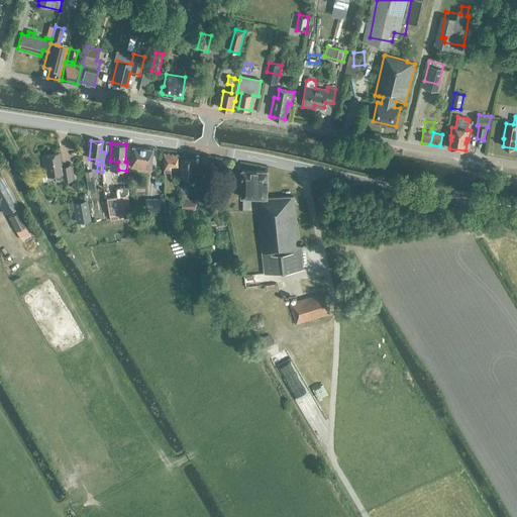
[(150,169),(152,149),(132,146),(129,167),(150,169)]
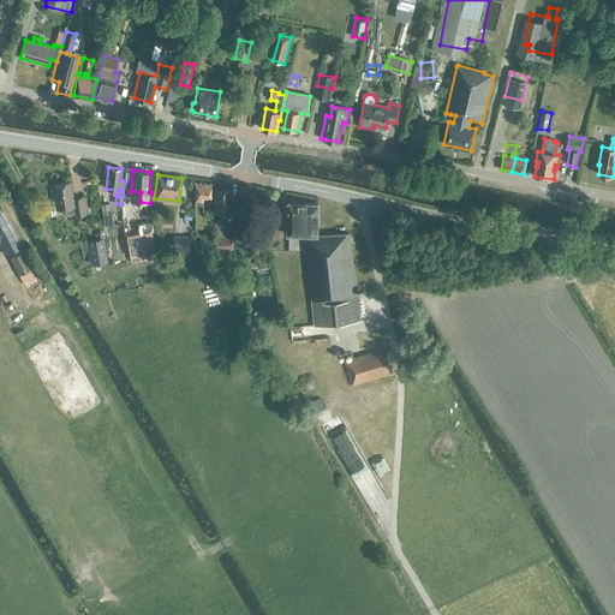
[(77,215),(85,214),(83,197),(72,199),(69,183),(51,185),(53,198),(55,197),(57,209),(65,208),(66,214),(77,213),(77,215)]
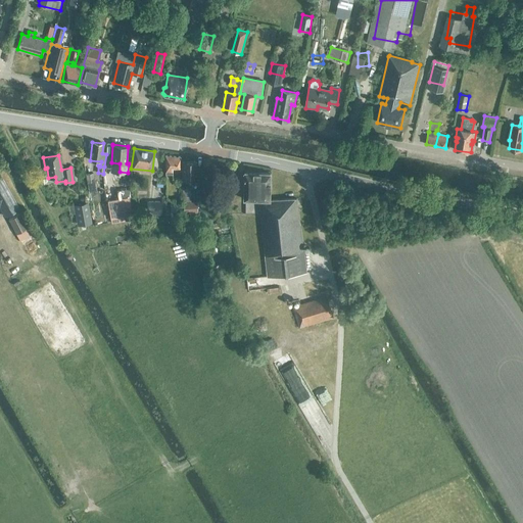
[(172,168),(180,167),(180,156),(165,155),(165,174),(173,174),(172,168)]
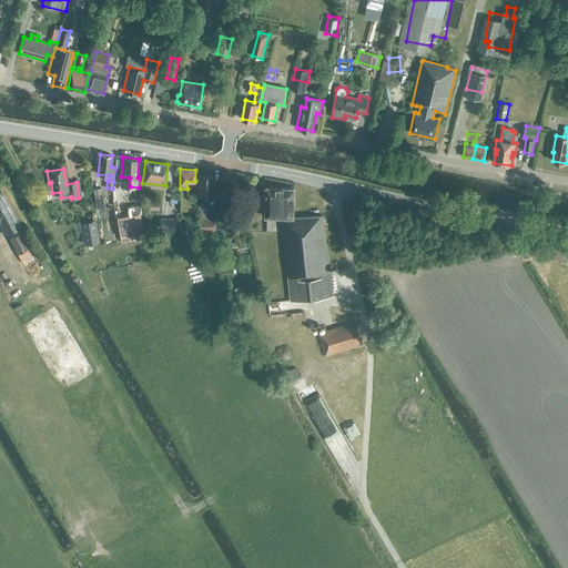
[(198,195),(213,195),(213,172),(198,172),(198,195)]
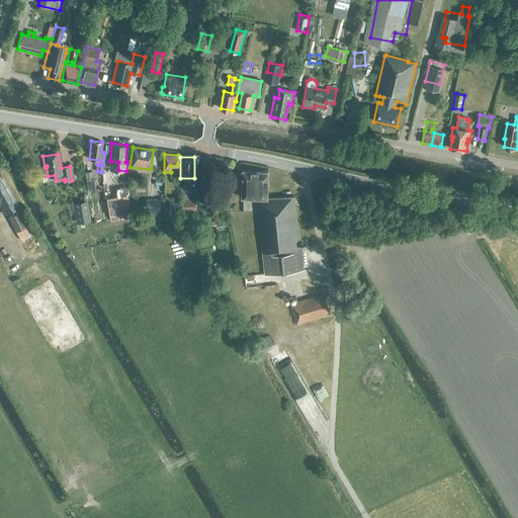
[(90,161),(83,163),(86,180),(88,190),(95,188),(93,177),(90,161)]
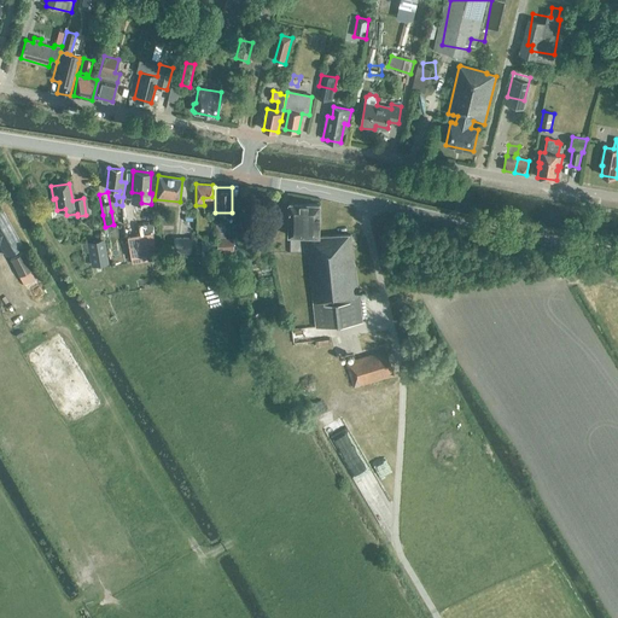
[(308,237),(314,302),(316,327),(363,321),(360,296),(351,234),(320,237),(320,223),(320,216),(320,205),(321,205),(320,204),(291,204),(291,203),(290,204),(290,235),(308,237)]
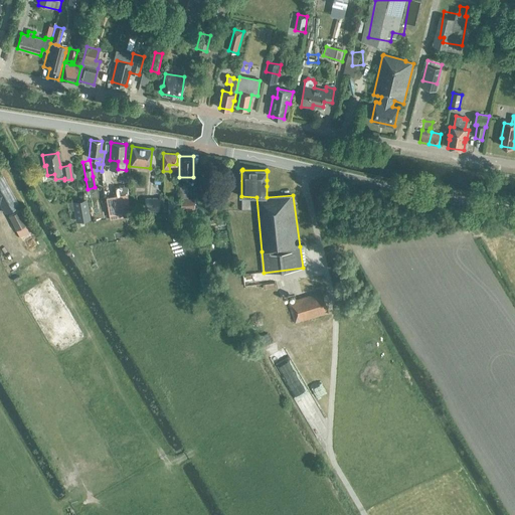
[(19,205),(2,175),(0,175),(0,205),(5,214),(19,205)]
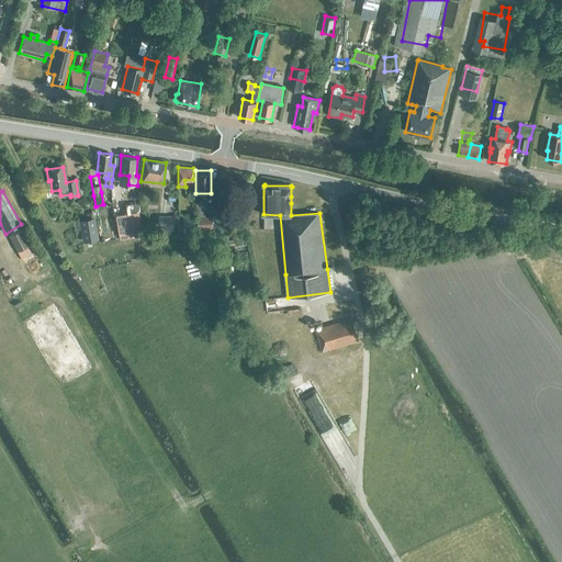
[(126,213),(115,215),(120,240),(143,236),(138,211),(126,213)]
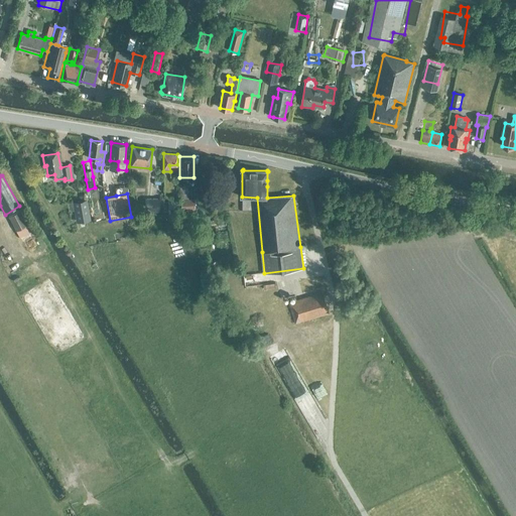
[(159,199),(145,199),(145,212),(159,212),(159,199)]
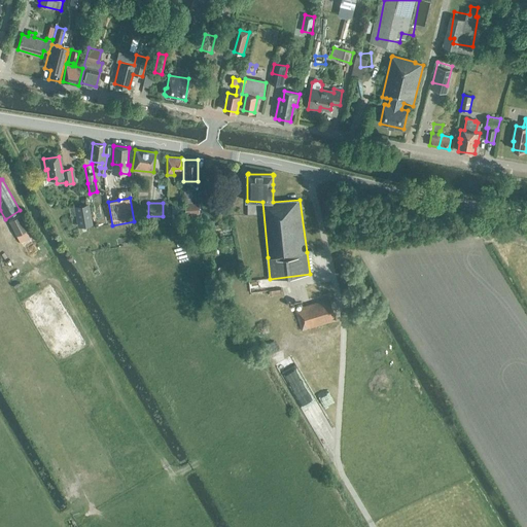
[(74,206),(78,227),(93,224),(89,204),(74,206)]
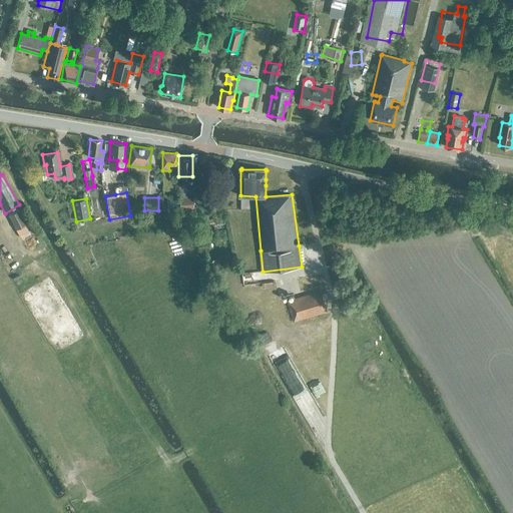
[(177,198),(163,199),(163,216),(166,218),(174,218),(174,210),(178,209),(177,198)]
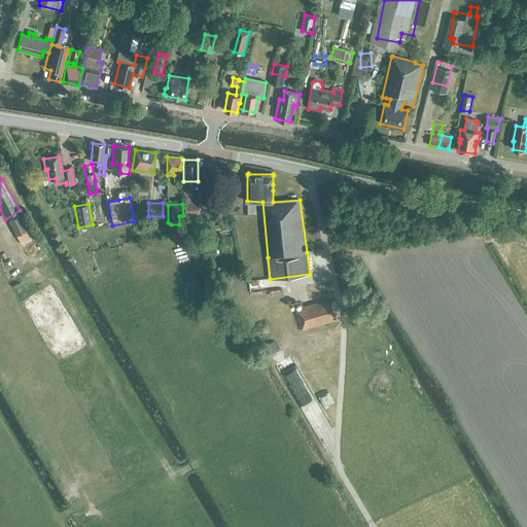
[(199,204),(184,204),(185,217),(199,216),(199,212),(199,204)]
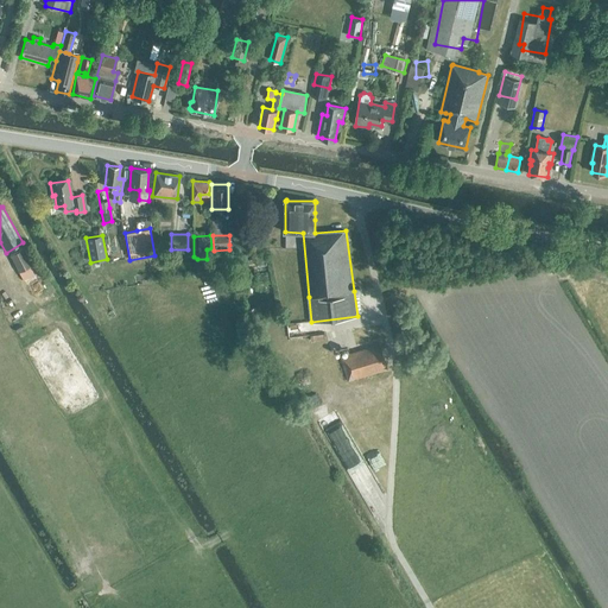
[(10,255),(19,272),(32,265),(23,248),(10,255)]
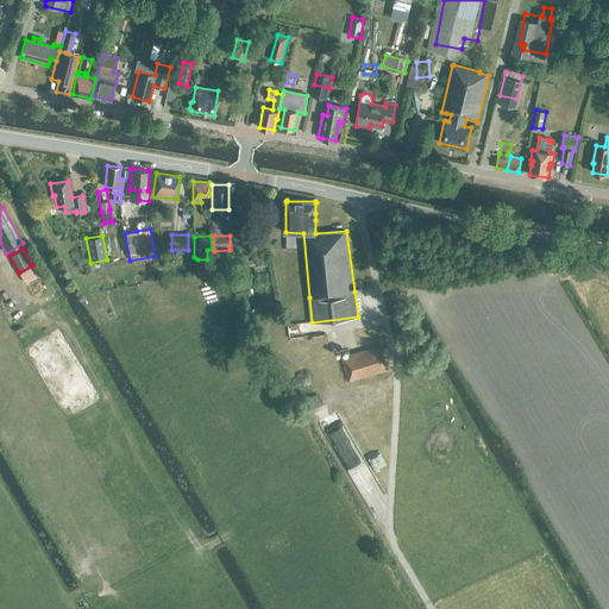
[(143,277),(135,278),(138,294),(146,293),(143,277)]
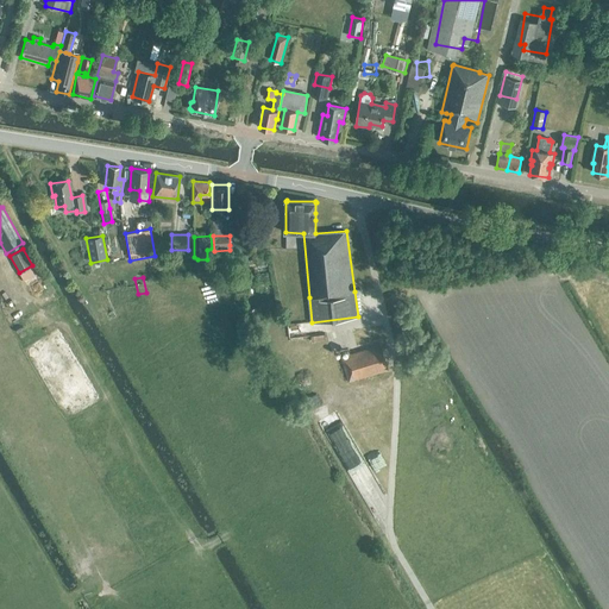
[(349,382),(389,370),(382,345),(341,357),(349,382)]
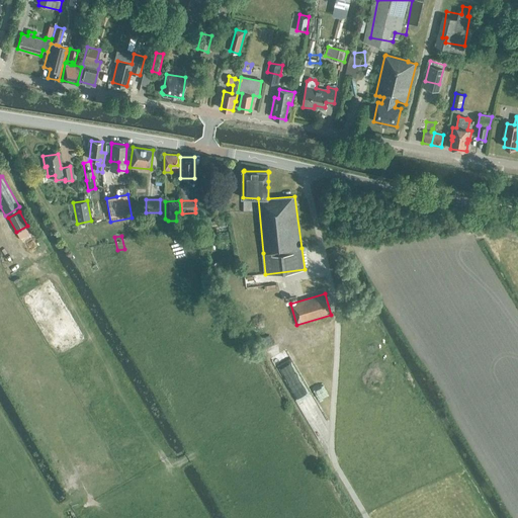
[(299,386),(325,434),(332,430),(328,424),(332,421),(311,381),(299,386)]
